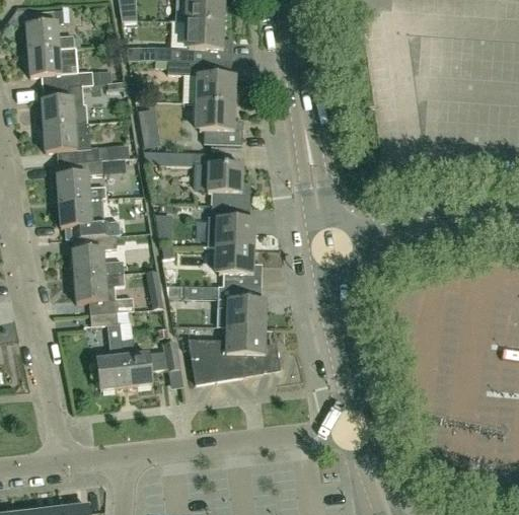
[(176,0),(176,1),(177,4),(172,7),(171,20),(219,21),(220,0),(176,0)]
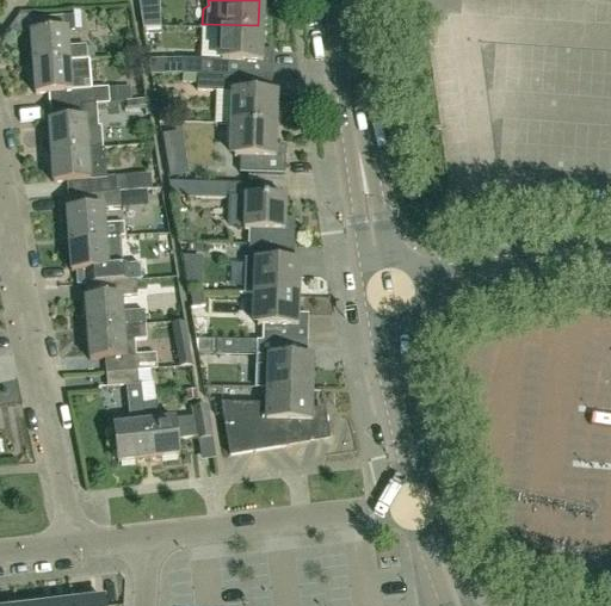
[(429,0),(429,20),(466,22),(466,0),(429,0)]
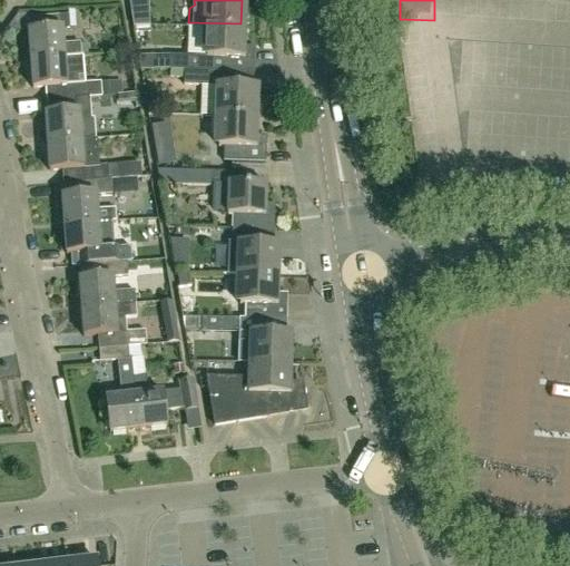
[(64,39),(62,26),(70,26),(69,10),(30,13),(31,27),(28,27),(30,56),(80,51),(79,38),(64,39)]
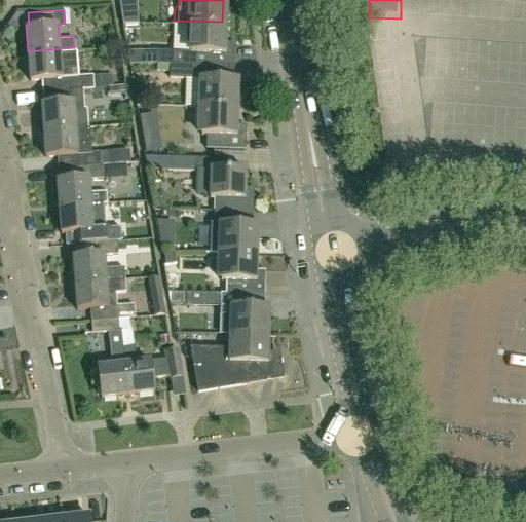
[(121,9),(123,19),(139,20),(139,9),(121,9)]
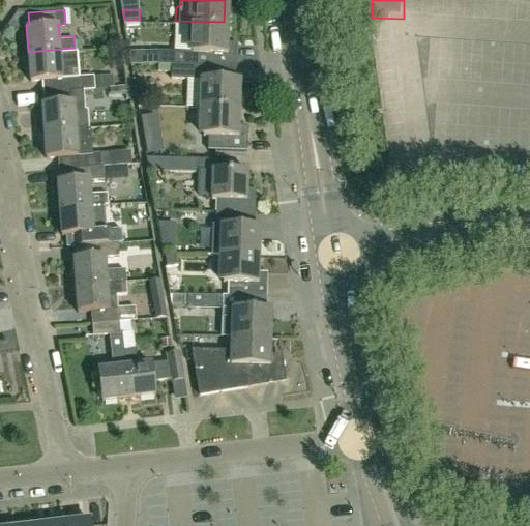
[(140,21),(140,20),(124,19),(127,36),(141,34),(139,21),(140,21)]
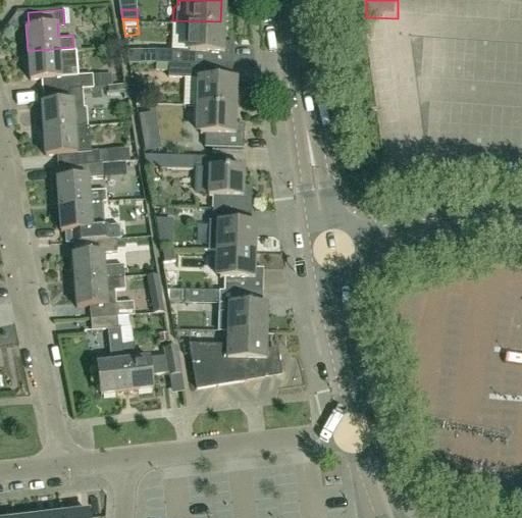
[(224,39),(225,21),(220,21),(172,20),(172,48),(157,47),(156,60),(165,60),(231,62),(232,40),(224,39)]
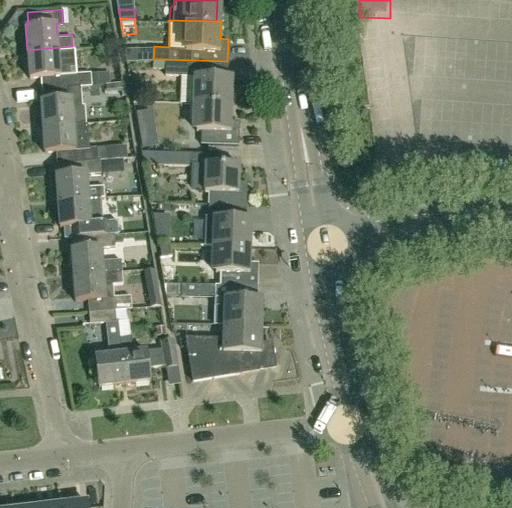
[(73,63),(72,46),(27,50),(29,76),(40,75),(41,87),(80,83),(91,82),(90,70),(70,72),(69,64),(73,63)]
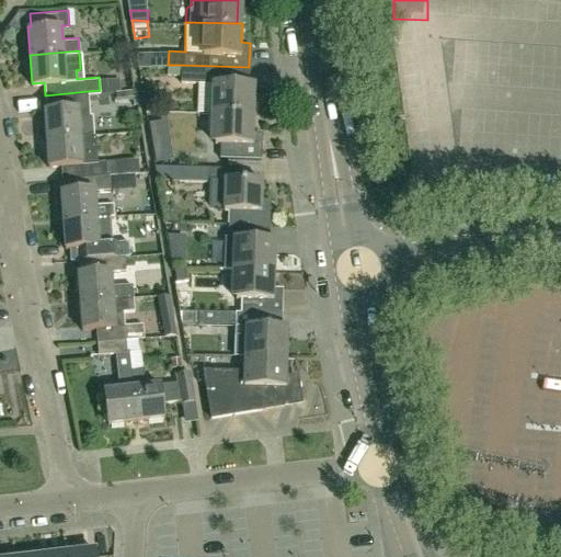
[(137,74),(157,72),(157,63),(136,65),(137,74)]
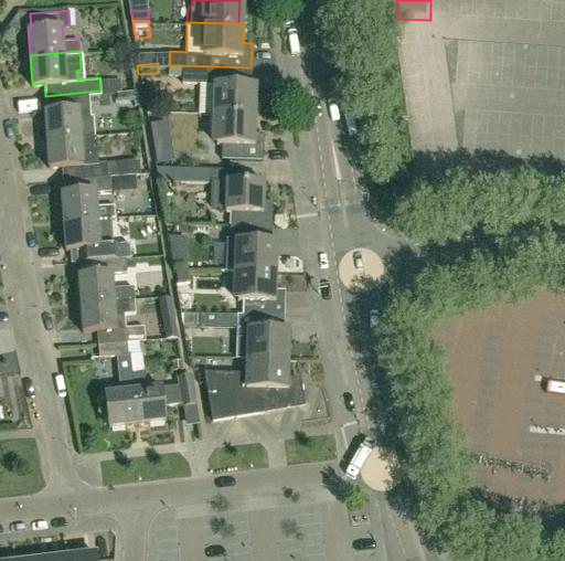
[(251,67),(179,65),(169,65),(179,66),(182,66),(182,81),(200,82),(199,110),(213,110),(256,113),(256,96),(252,96),(252,82),(251,82),(251,67)]
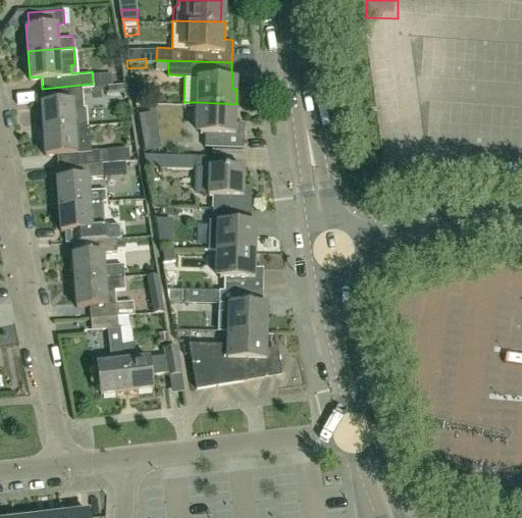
[(126,82),(108,84),(109,92),(124,91),(125,96),(128,95),(126,82)]
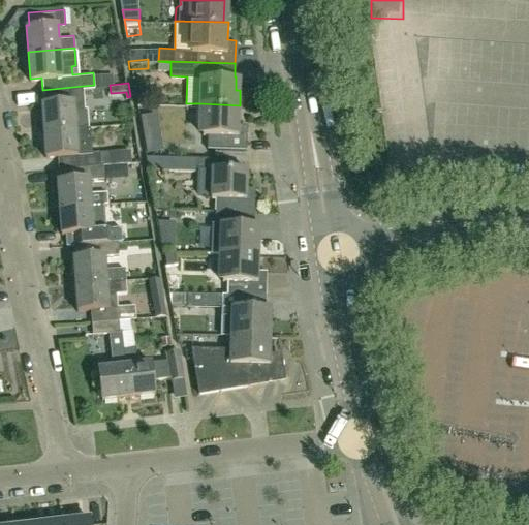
[(85,105),(83,86),(42,90),(43,102),(41,102),(43,128),(89,124),(87,105),(85,105)]
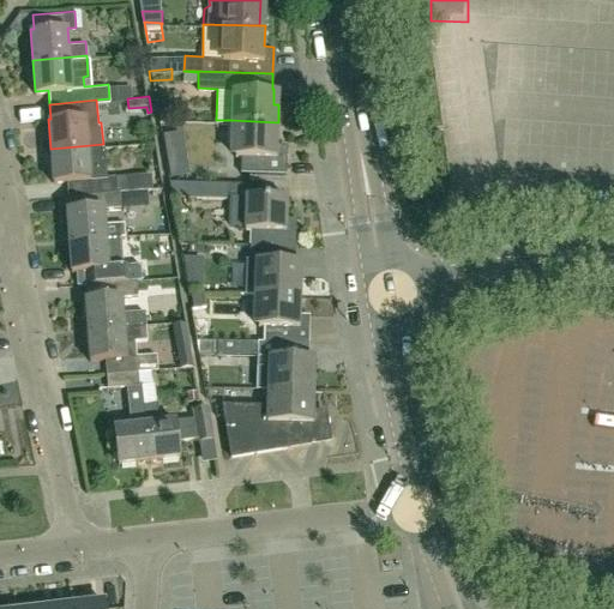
[(287,143),(277,143),(278,122),(232,120),(232,121),(236,121),(235,154),(241,154),(241,169),(286,172),(287,143)]
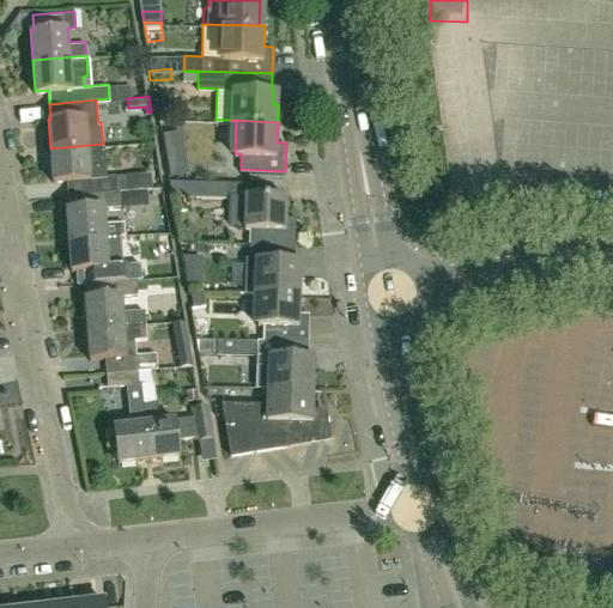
[(103,145),(103,144),(50,149),(53,180),(67,178),(68,192),(152,186),(151,171),(107,175),(105,145),(103,145)]
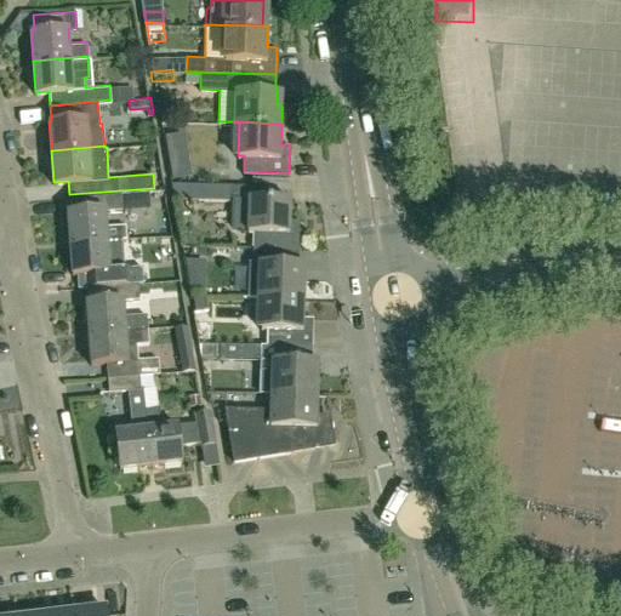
[(193,175),(181,166),(170,176),(177,182),(184,182),(193,175)]
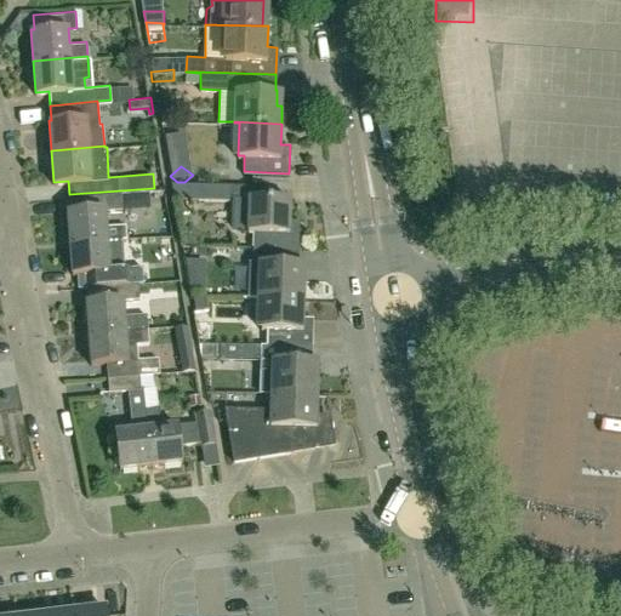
[(231,183),(191,182),(184,182),(177,182),(172,182),(175,198),(188,198),(231,199),(231,183)]
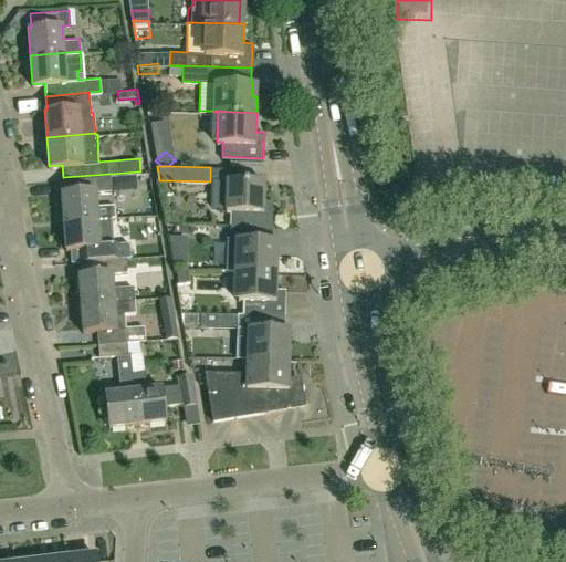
[(112,189),(111,175),(140,173),(140,172),(63,177),(64,190),(61,191),(63,220),(97,217),(115,216),(115,204),(96,205),(95,190),(112,189)]
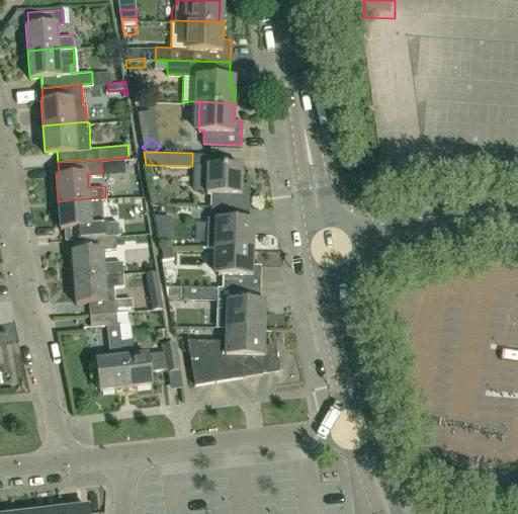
[(211,192),(211,204),(249,205),(250,183),(242,182),(242,164),(207,163),(206,192),(211,192)]
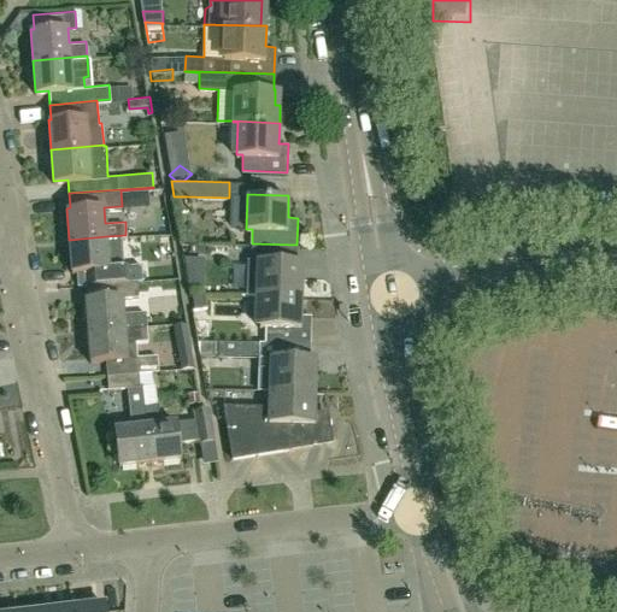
[(109,266),(106,236),(69,240),(71,270),(86,270),(87,283),(139,280),(137,264),(109,266)]
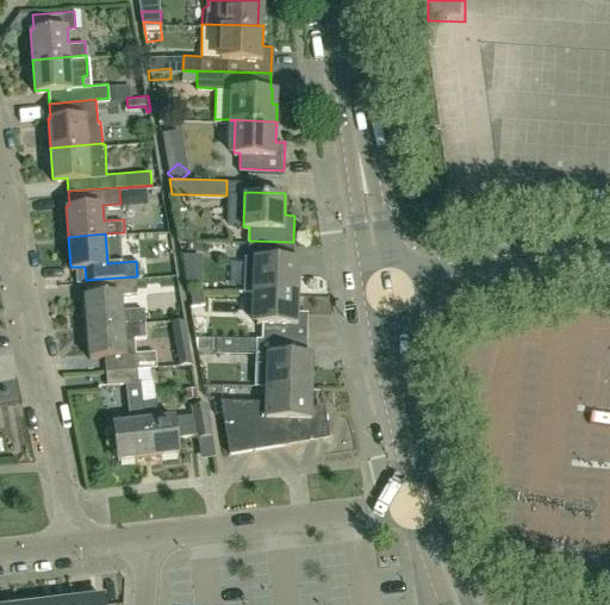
[(293,256),(293,242),(249,241),(248,255),(254,256),(253,288),(257,288),(294,288),(296,256),(293,256)]
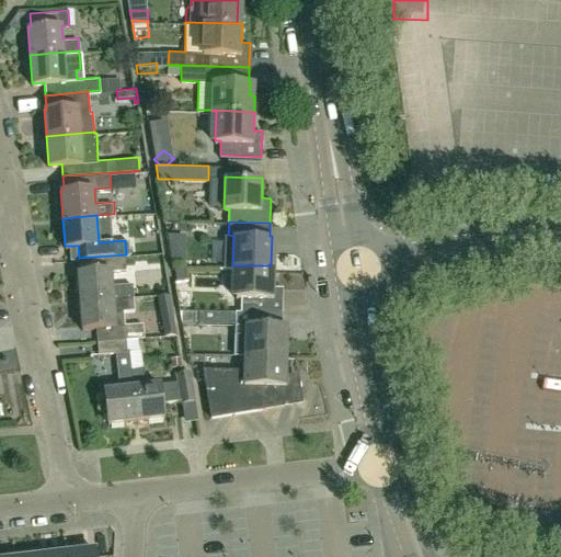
[(127,268),(126,254),(79,258),(80,270),(78,271),(80,299),(134,295),(133,282),(113,283),(112,269),(127,268)]
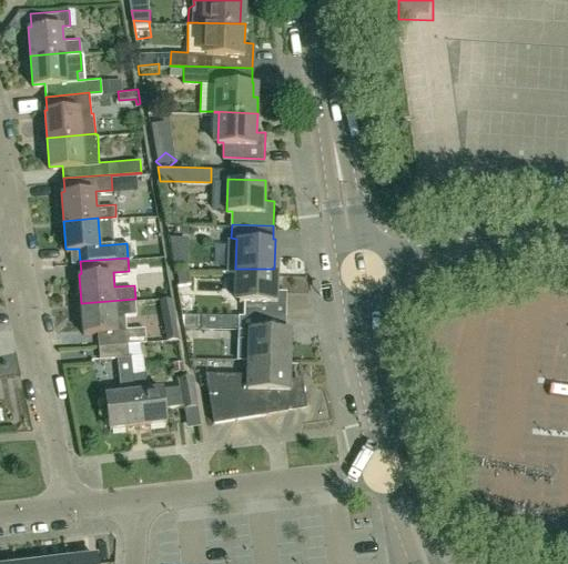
[(178,270),(180,283),(191,281),(189,268),(178,270)]
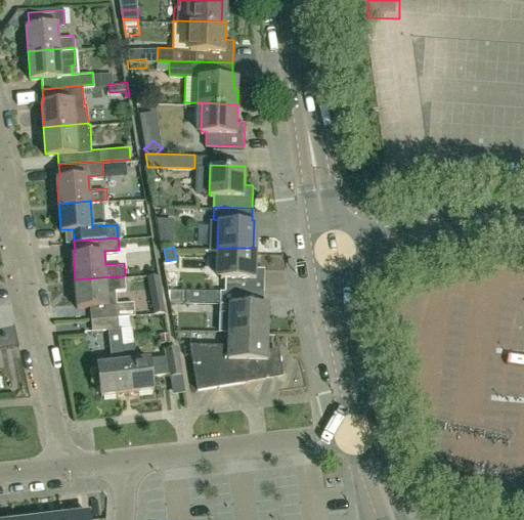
[(256,248),(253,248),(221,248),(220,276),(226,277),(225,289),(264,290),(264,267),(256,266),(256,248)]
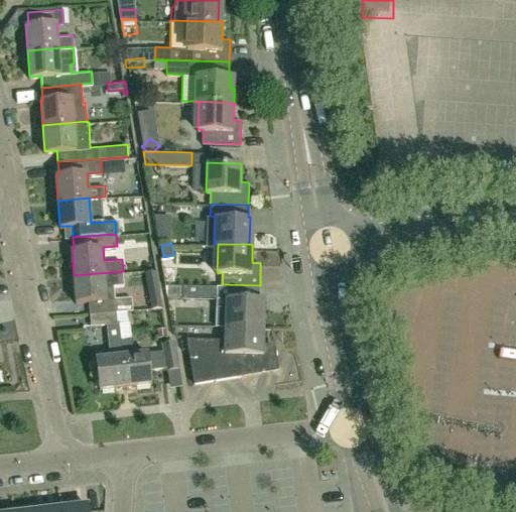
[(107,297),(106,285),(124,284),(123,271),(74,275),(76,301),(89,300),(90,311),(116,309),(133,308),(132,295),(107,297)]
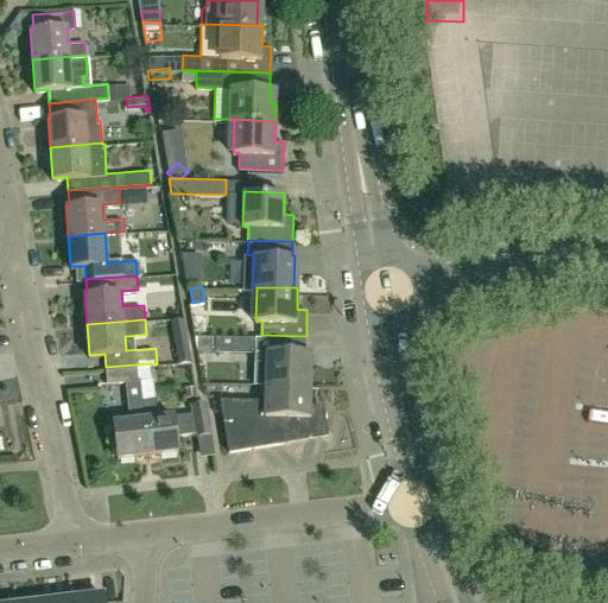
[(308,382),(308,351),(305,350),(306,336),(261,335),(214,334),(214,350),(253,351),(253,382),(265,383),(311,385),(311,382),(308,382)]
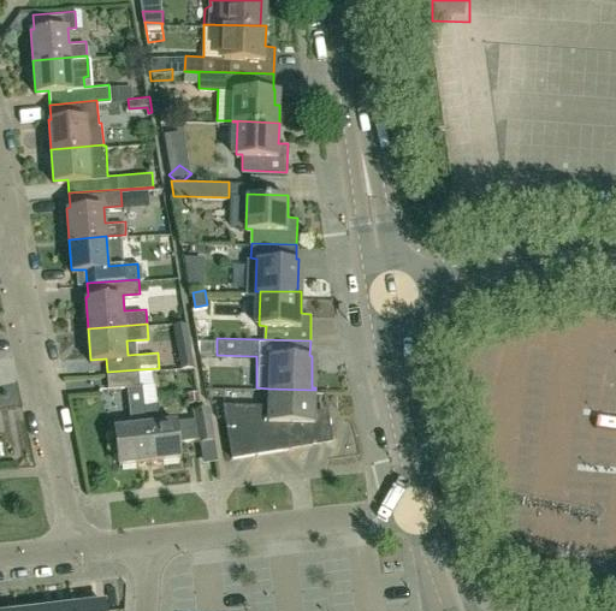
[(140,384),(138,369),(107,372),(108,386),(140,384)]
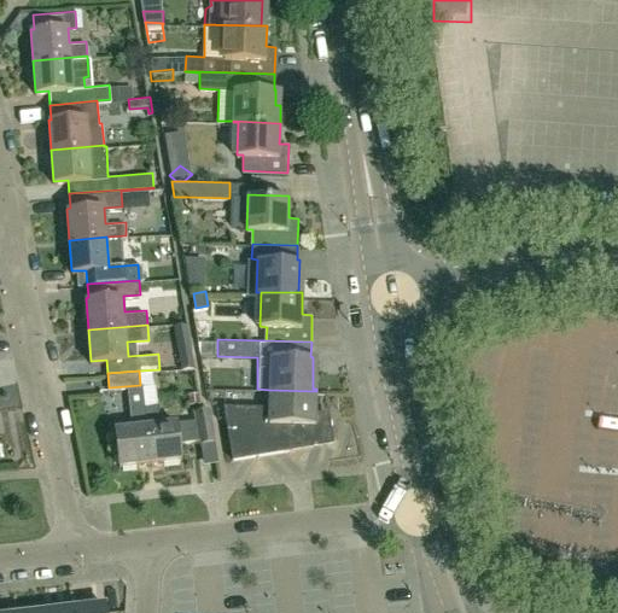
[(143,404),(140,386),(128,387),(129,406),(132,425),(115,427),(120,463),(150,460),(143,404)]
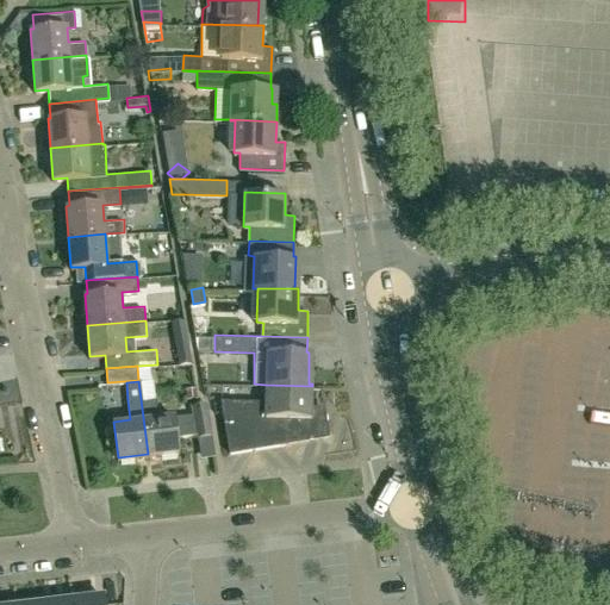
[(312,404),(312,386),(266,385),(265,399),(222,399),(230,450),(285,441),(286,431),(321,432),(321,418),(322,418),(322,405),(312,404)]
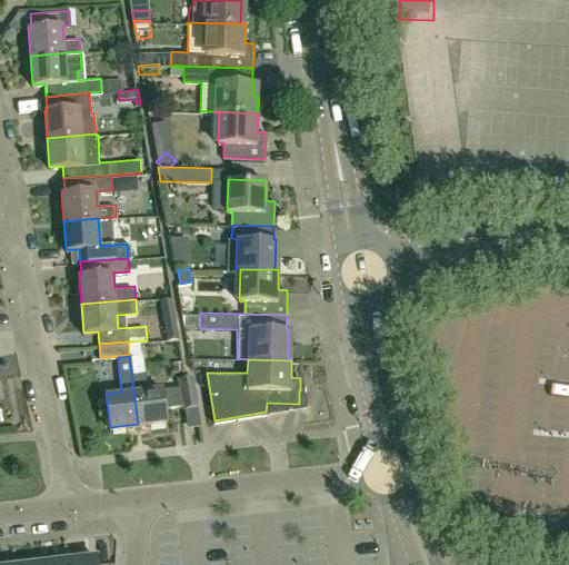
[(146,370),(131,373),(138,424),(167,420),(165,405),(183,403),(183,405),(198,403),(192,375),(179,377),(180,385),(148,388),(146,370)]
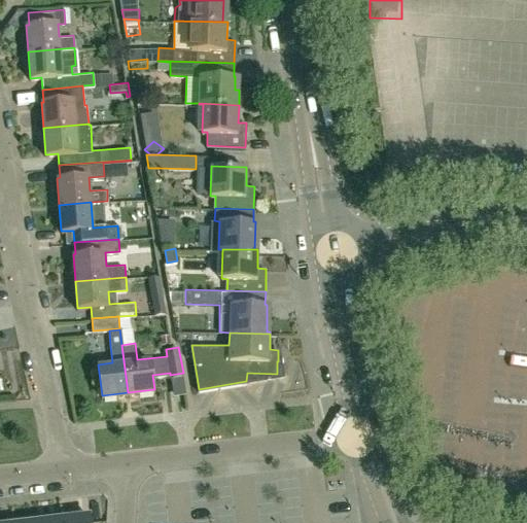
[(91,522),(90,514),(65,517),(65,522),(91,522)]
